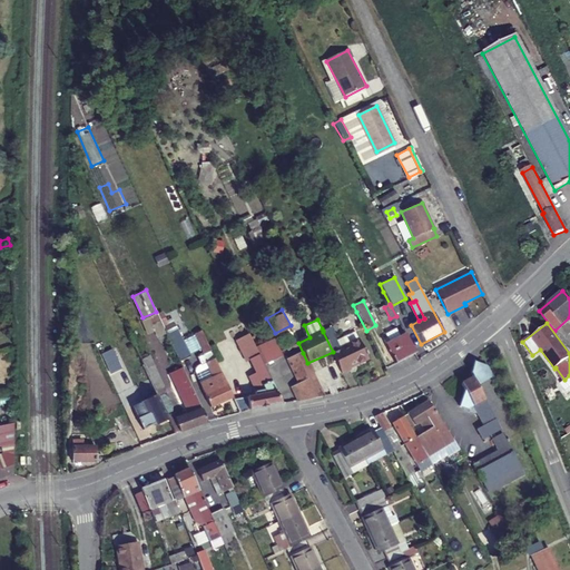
[(370,357),(360,338),(342,346),(338,340),(335,333),(337,333),(334,326),(323,332),(333,352),(343,373),(353,369),(352,367),(370,357)]
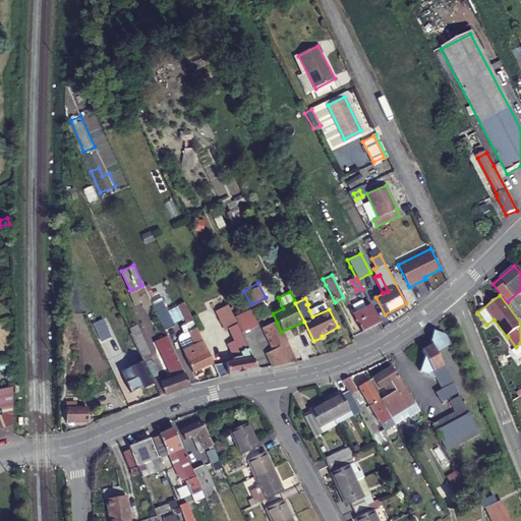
[(352,306),(355,314),(366,308),(362,301),(352,306)]
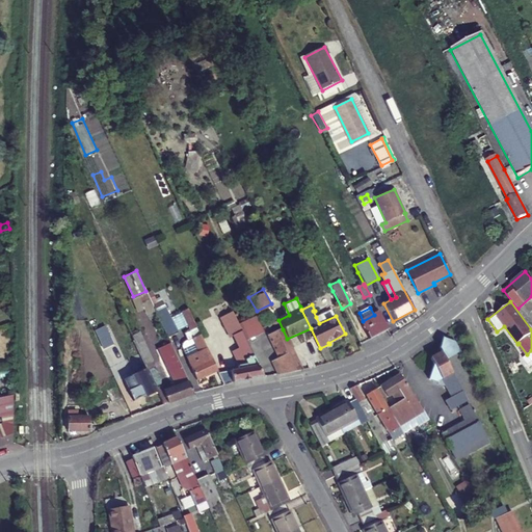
[(319,323),(336,316),(333,309),(316,317),(319,323)]
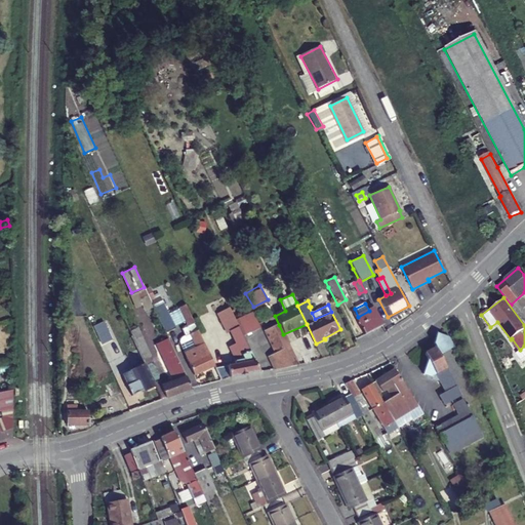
[(196,328),(185,306),(179,308),(187,324),(184,325),(187,331),(196,328)]
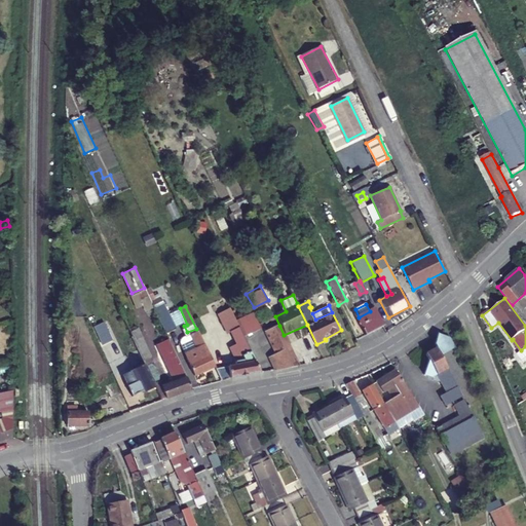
[(370,311),(359,317),(355,318),(366,337),(384,327),(374,309),(370,311)]
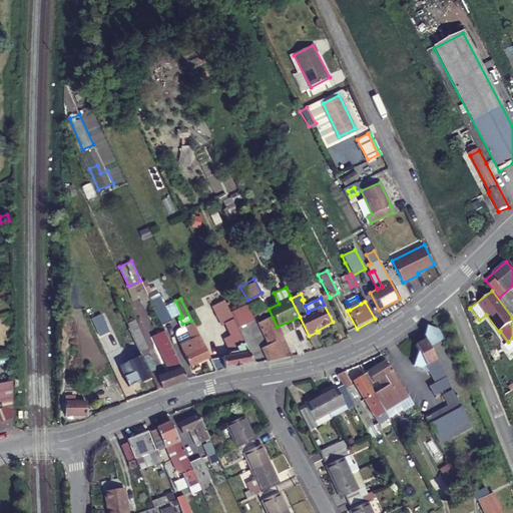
[(153,309),(162,326),(172,322),(163,304),(153,309)]
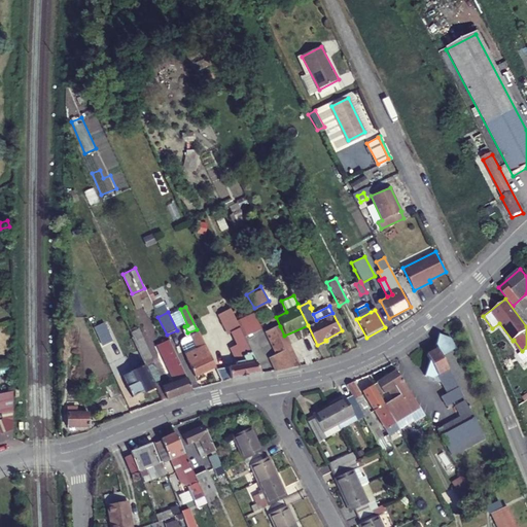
[(261,329),(254,315),(237,322),(239,325),(244,338),(261,329)]
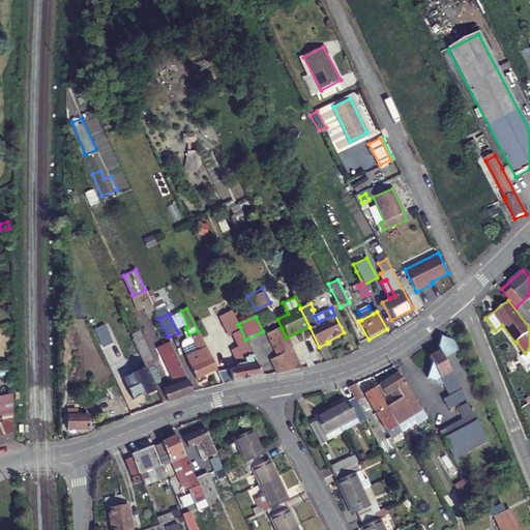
[(263,377),(245,340),(240,327),(234,330),(236,333),(233,334),(242,354),(246,363),(242,364),(237,364),(238,369),(217,373),(224,384),(263,377)]
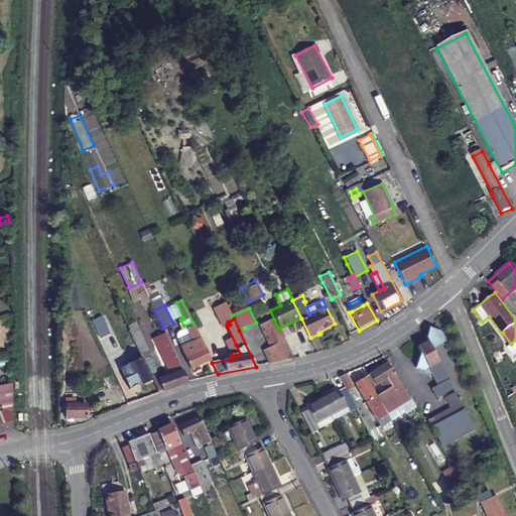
[(278,329),(274,319),(262,326),(273,349),(266,353),(271,364),(293,359),(278,329)]
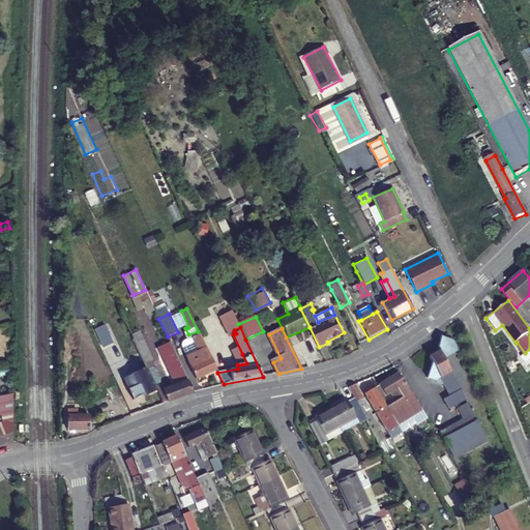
[(108,329),(97,334),(111,363),(124,357),(119,348),(117,349),(108,329)]
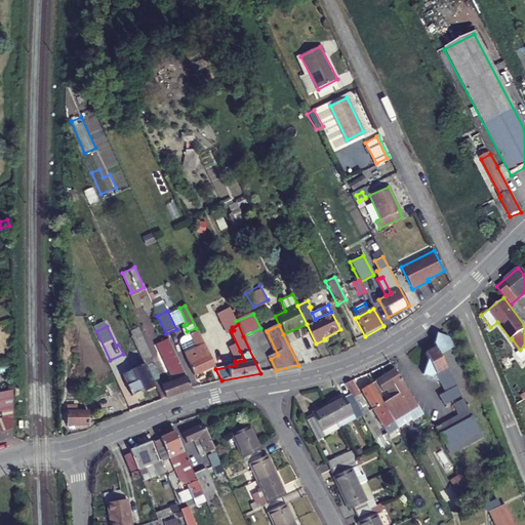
[(196,328),(187,331),(187,332),(186,334),(185,335),(185,336),(184,338),(184,340),(185,344),(185,346),(189,353),(186,354),(191,364),(190,364),(195,375),(214,366),(197,330),(196,328)]
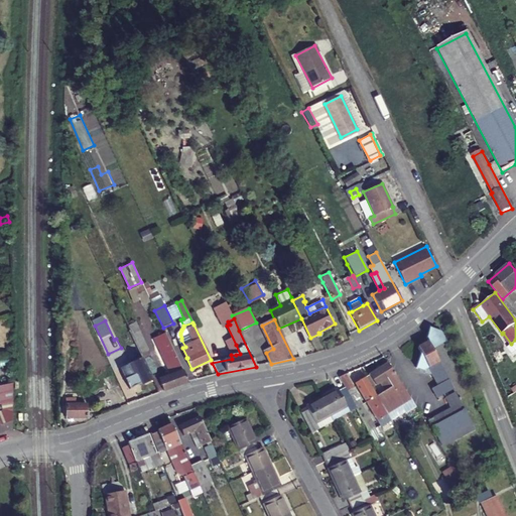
[(130,330),(143,358),(147,356),(145,353),(148,352),(135,324),(128,327),(130,330)]
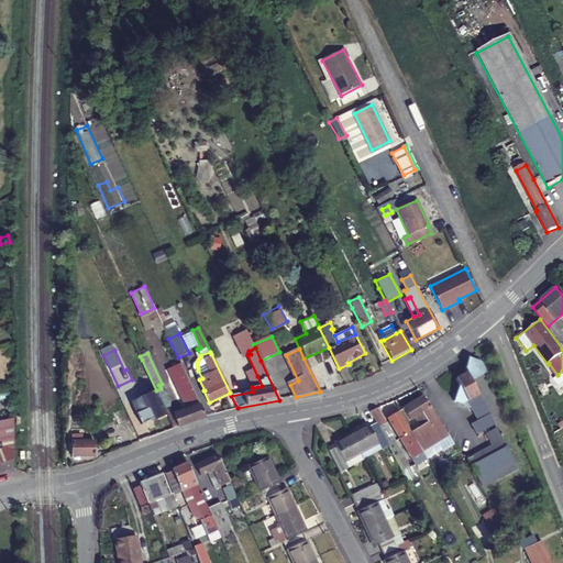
[(156,390),(142,360),(134,363),(145,386),(148,386),(152,393),(141,398),(131,403),(142,426),(165,414),(154,392),(156,390)]
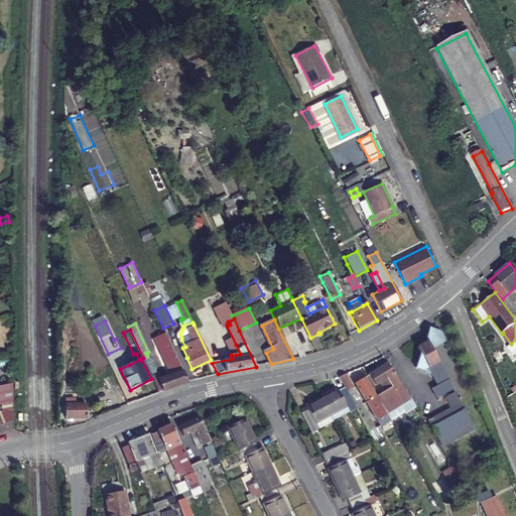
[(431,351),(445,343),(440,333),(428,330),(425,340),(427,343),(416,349),(419,355),(415,370),(423,372),(423,374),(430,376),(436,387),(430,390),(435,400),(453,391),(431,351)]
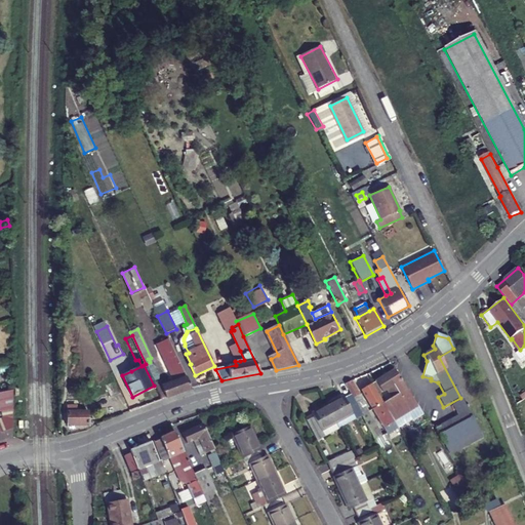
[(192,387),(167,336),(155,342),(173,380),(161,386),(159,380),(155,382),(163,400),(192,387)]
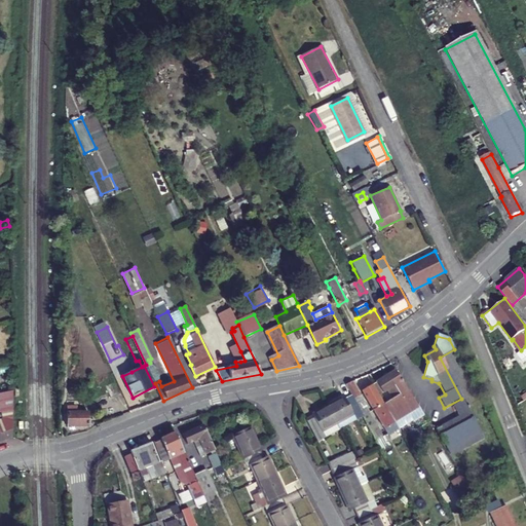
[(525,346),(521,350),(516,354),(521,362),(525,357),(525,346)]
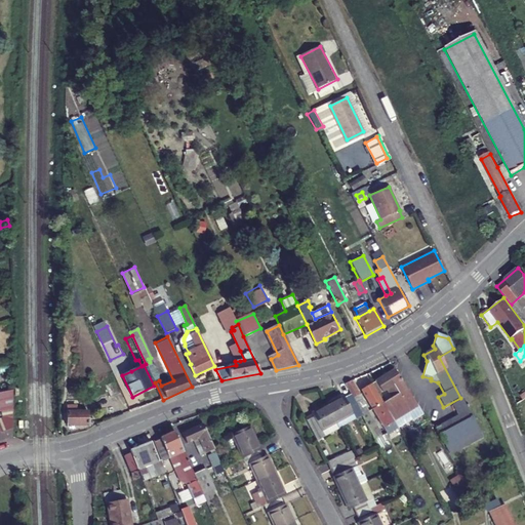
[(120,371),(122,375),(131,371),(129,367),(120,371)]
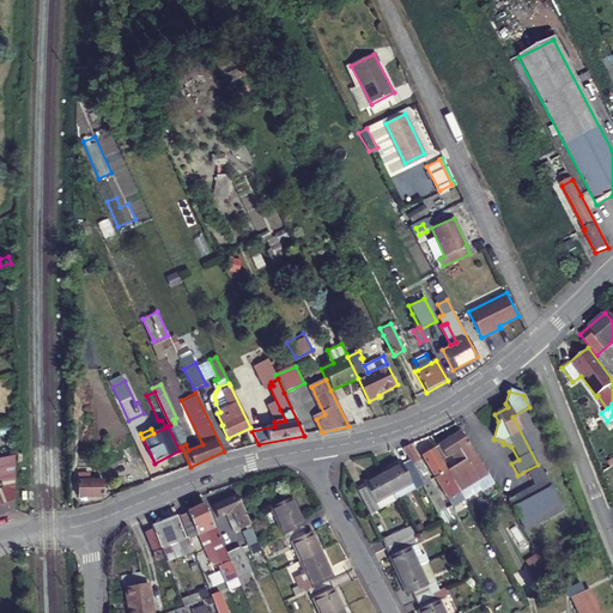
[(486,475),(460,434),(438,448),(447,460),(453,457),(459,467),(448,473),(459,492),(486,475)]
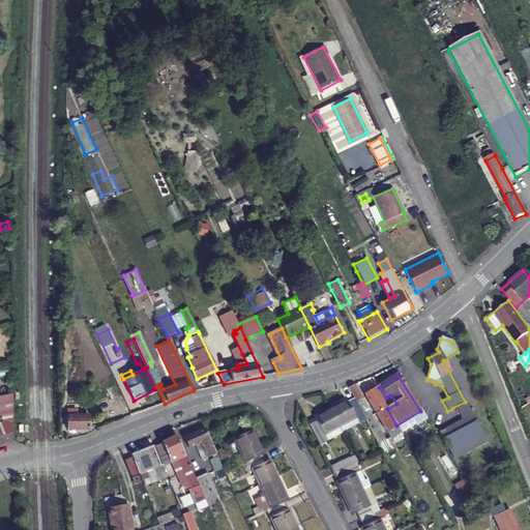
[(356,401),(364,416),(367,422),(380,444),(386,441),(355,385),(349,388),(356,401)]
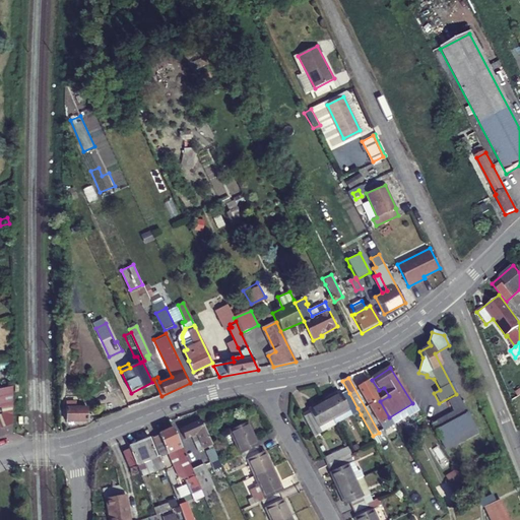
[(391,419),(389,417),(380,401),(368,381),(358,388),(381,426),(384,424),(391,419)]
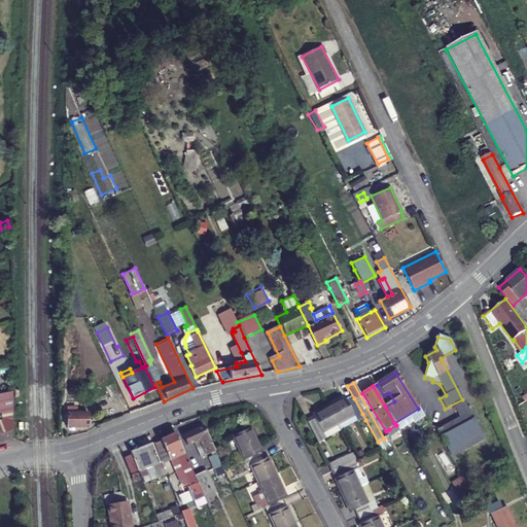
[(362,414),(354,398),(347,402),(346,401),(329,411),(338,427),(362,414)]
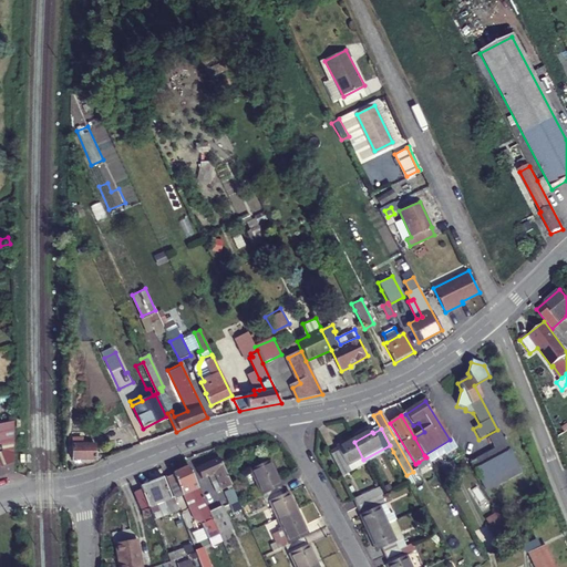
[(485,490),(521,471),(501,432),(490,439),(495,450),(471,463),(485,490)]
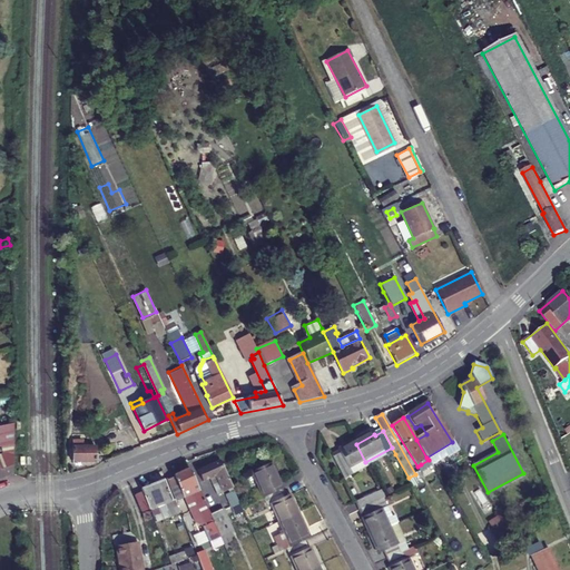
[(365,462),(356,444),(340,452),(341,454),(332,459),(344,482),(370,469),(365,462)]
